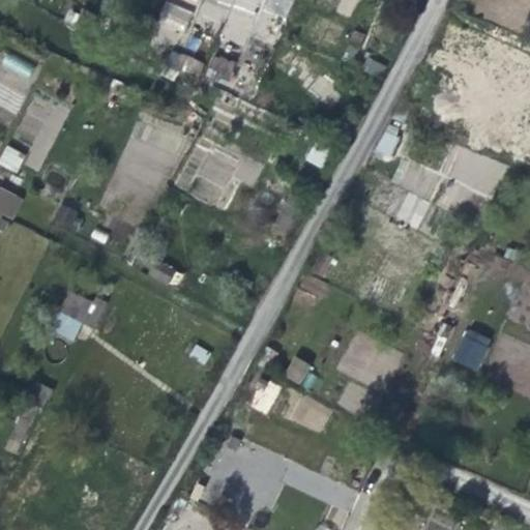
[(200,0),(203,1),(197,19),(224,27),(221,36),(244,45),(257,9),(287,20),(292,0),(200,0)]
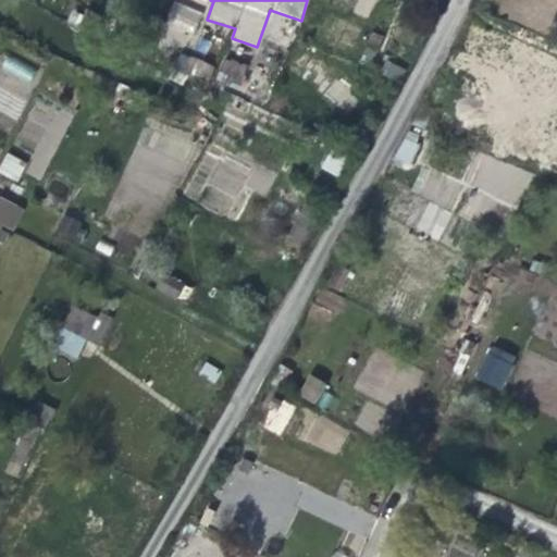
[(165,24),(190,36),(201,13),(176,1),(165,24)]
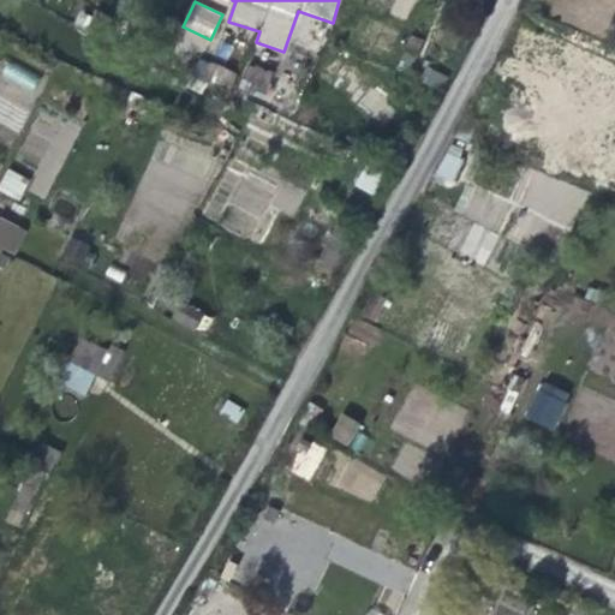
[(0,77),(33,93),(40,76),(3,59),(0,63),(0,77)]
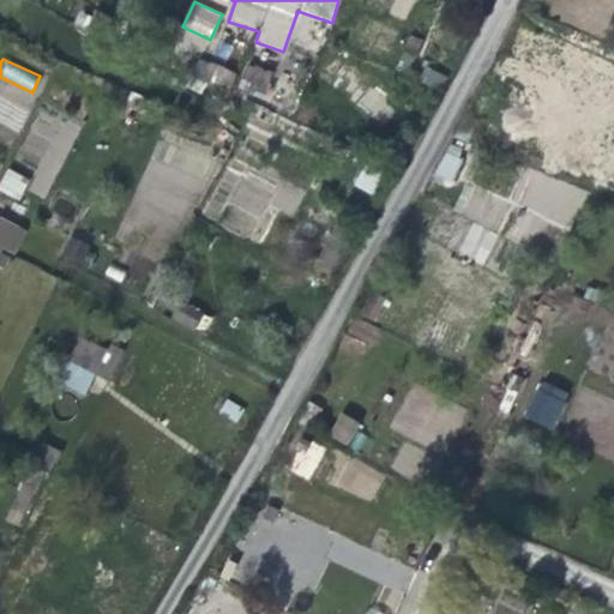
[(202,59),(193,79),(228,92),(235,72),(202,59)]
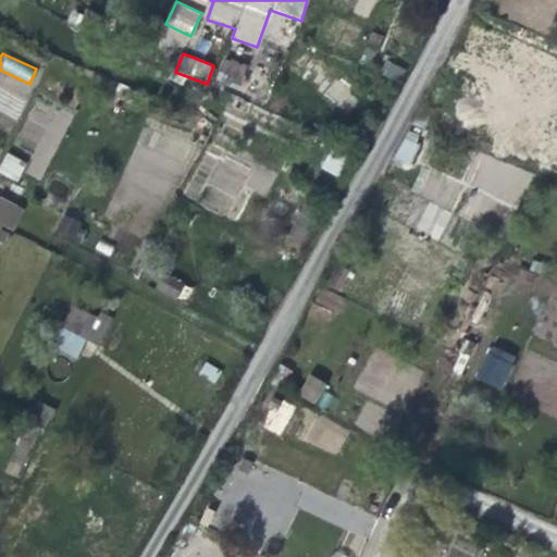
[(240,86),(248,65),(223,57),(215,77),(240,86)]
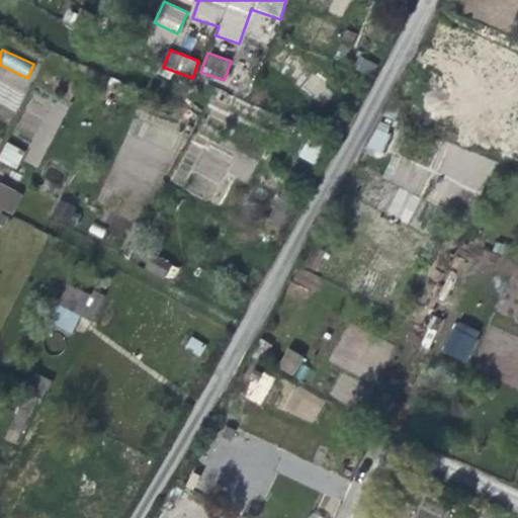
[(0,103),(17,109),(26,86),(0,76),(0,103)]
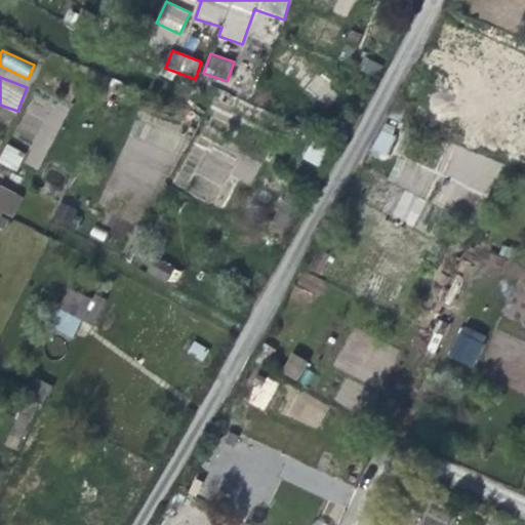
[(396,129),(384,124),(372,150),(386,155),(396,129)]
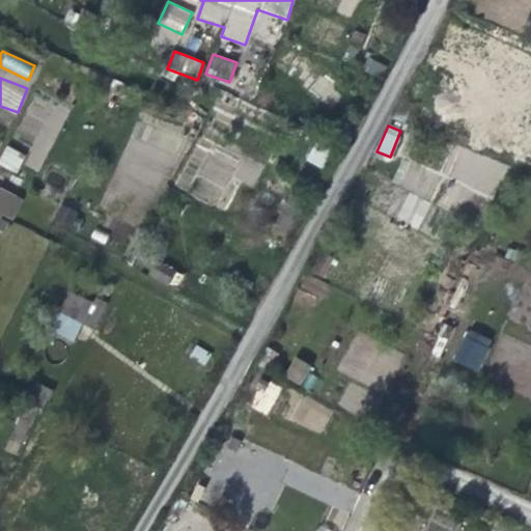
[(6,144),(0,157),(0,165),(16,173),(26,155),(6,144)]
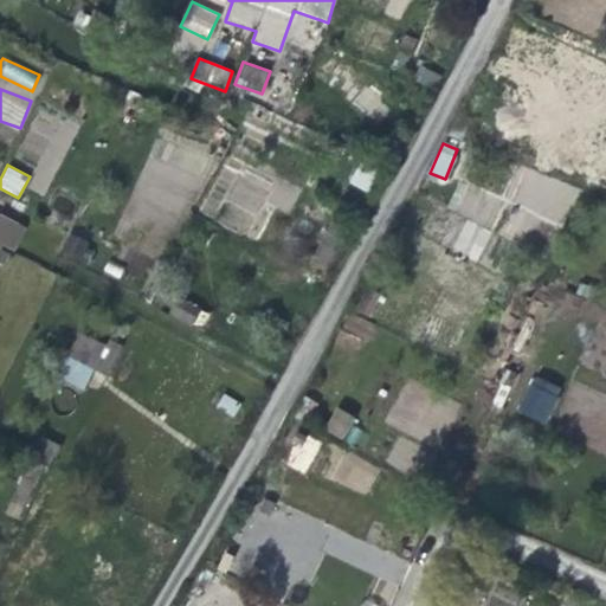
[(566,223),(579,188),(529,171),(516,205),(566,223)]
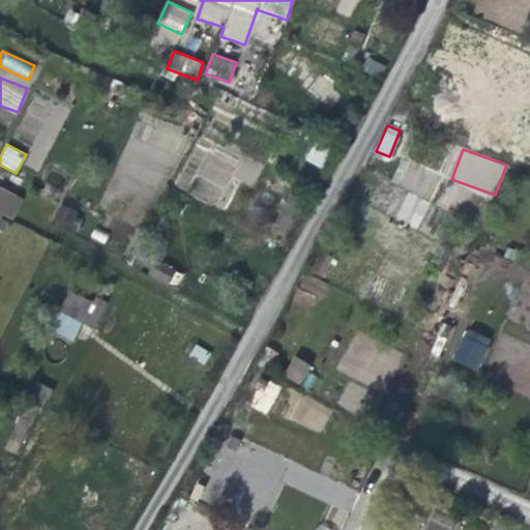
[(0,211),(13,218),(23,199),(0,186),(0,211)]
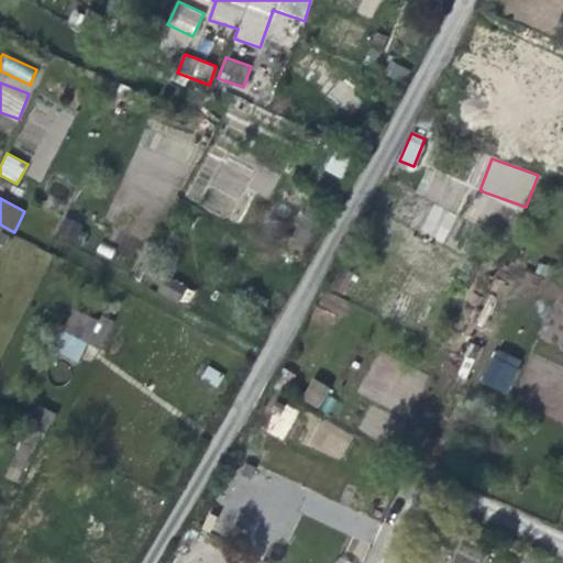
[(421,232),(442,241),(454,214),(433,205),(421,232)]
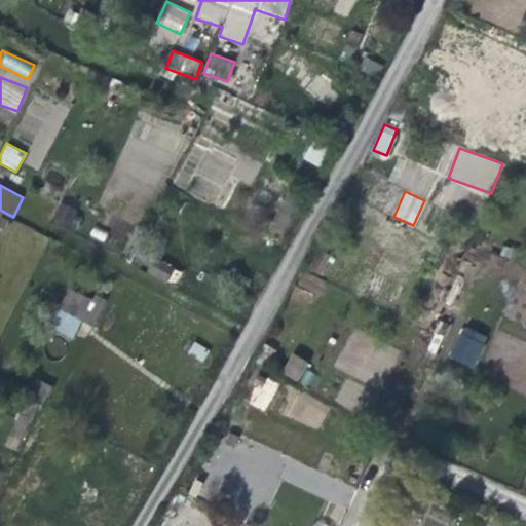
[(95,325),(105,304),(70,287),(49,328),(71,339),(82,318),(95,325)]
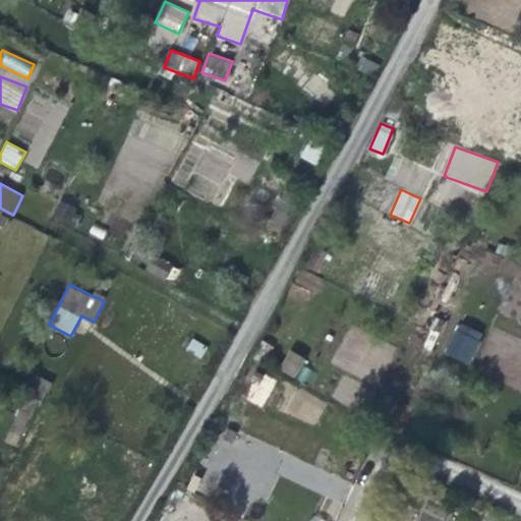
[(469,365),(482,333),(458,323),(445,354),(469,365)]
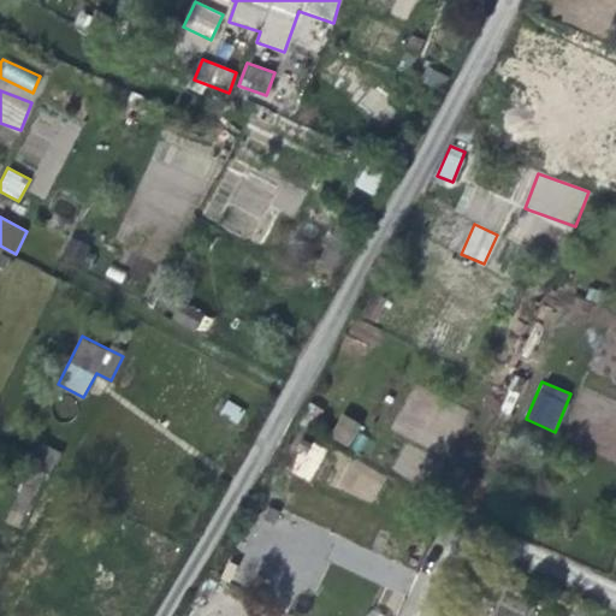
[(342,413),(330,436),(349,448),(362,425),(342,413)]
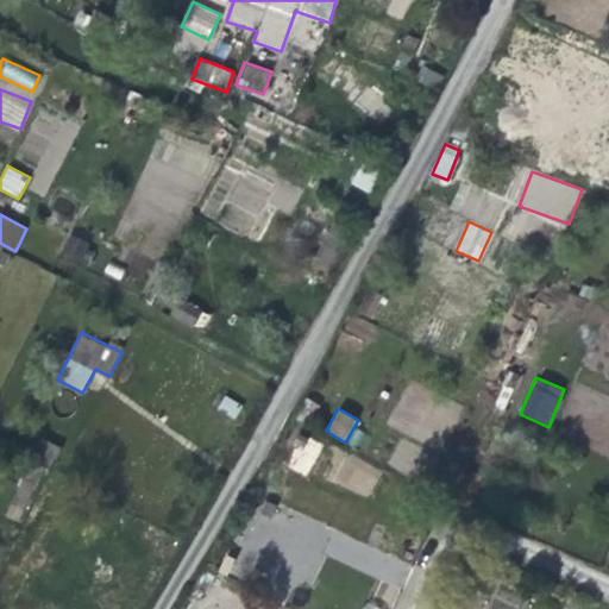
[(305,434),(288,468),(305,476),(322,444),(305,434)]
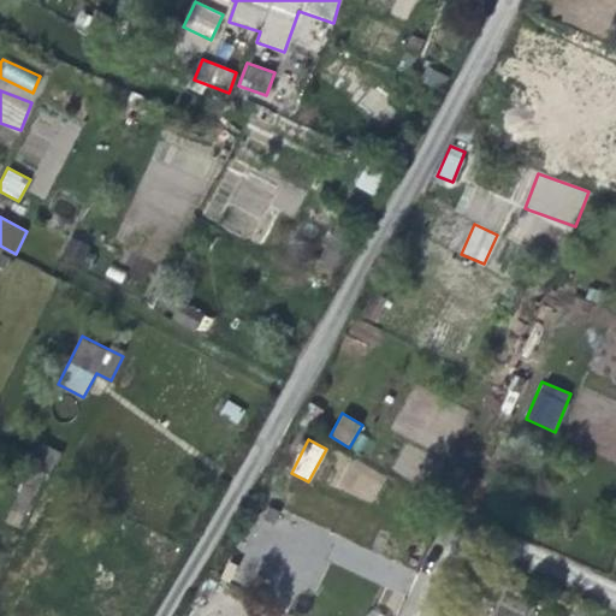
[(175,539),(129,514),(113,539),(160,567),(175,539)]
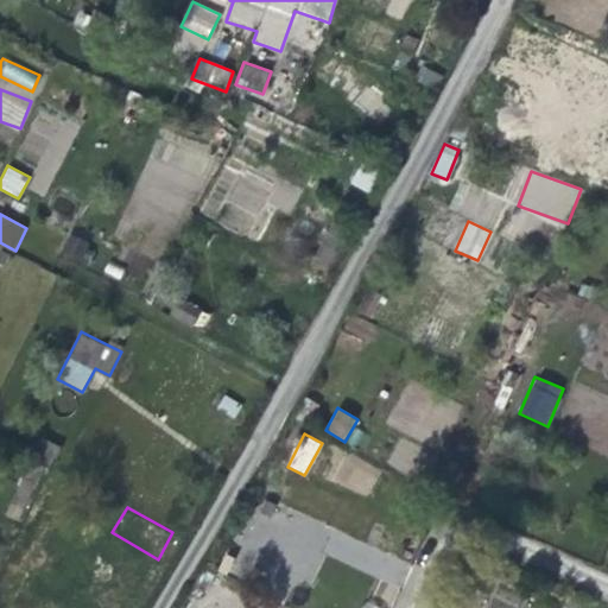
[(234,607),(235,607),(202,590),(192,607),(234,607)]
